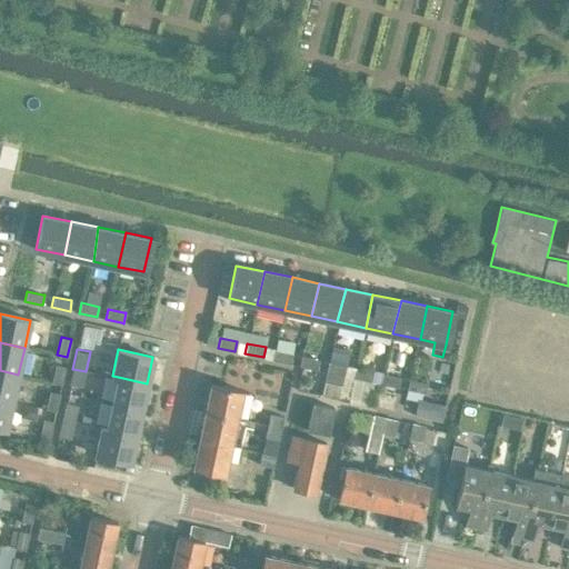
[(275,349),(272,359),(290,363),(292,352),(275,349)]
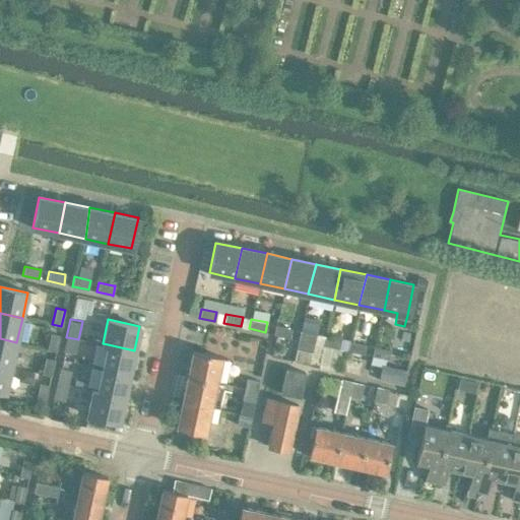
[(275,324),(273,333),(277,334),(277,335),(289,337),(291,328),(275,324)]
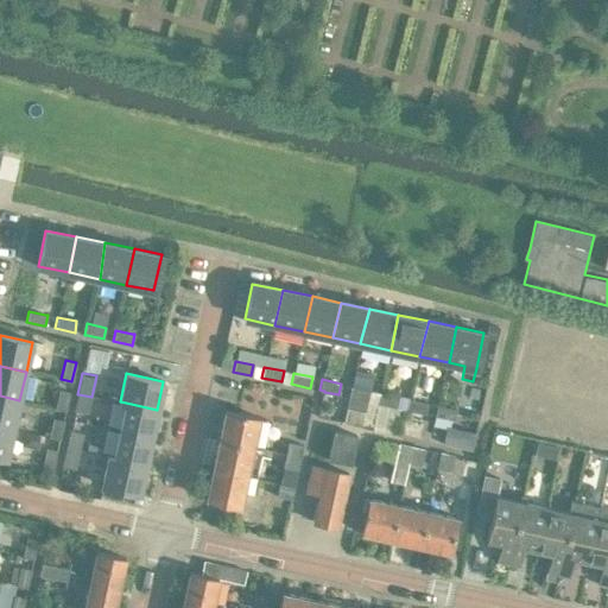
[(350,386),(343,423),(361,426),(365,411),(369,391),(350,386)]
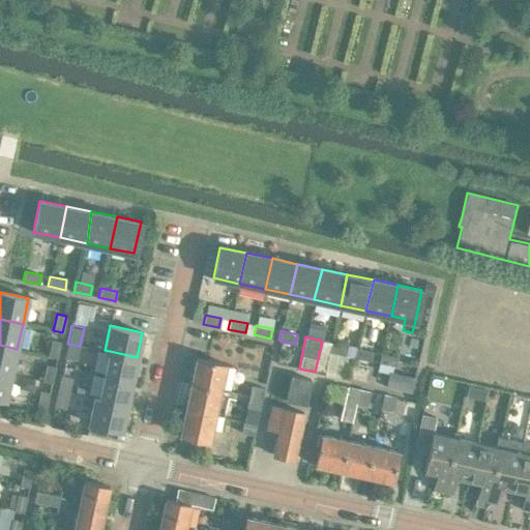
[(48,356),(57,358),(60,341),(51,339),(48,356)]
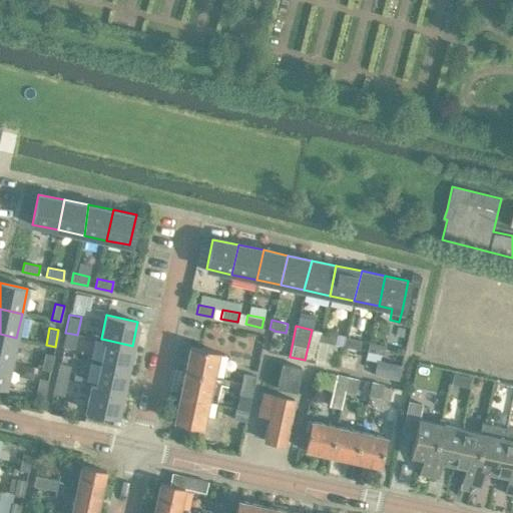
[(320,332),(319,340),(331,343),(335,344),(337,335),(320,332)]
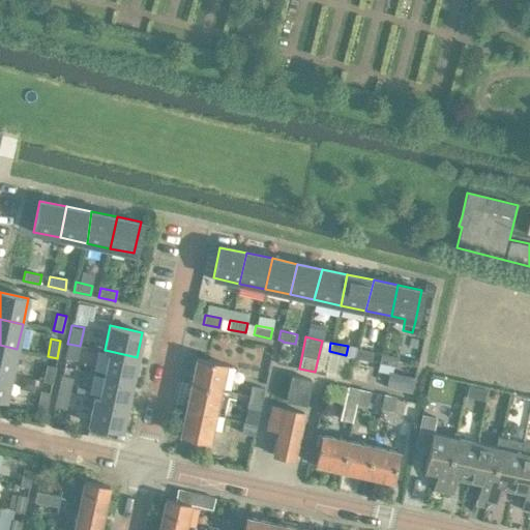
[(67,344),(64,357),(66,357),(77,359),(80,346),(68,344),(67,344)]
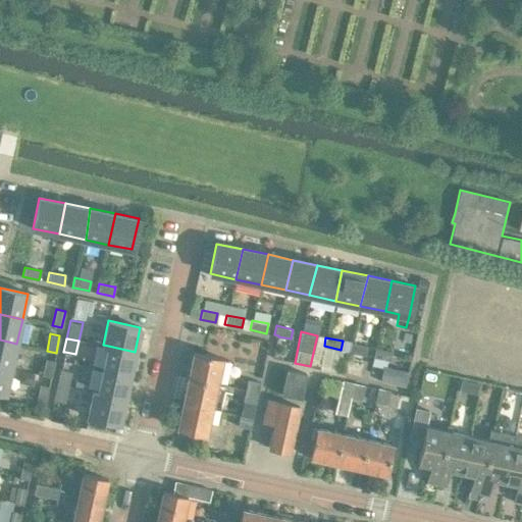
[(0,340),(0,366),(11,369),(16,344),(0,340)]
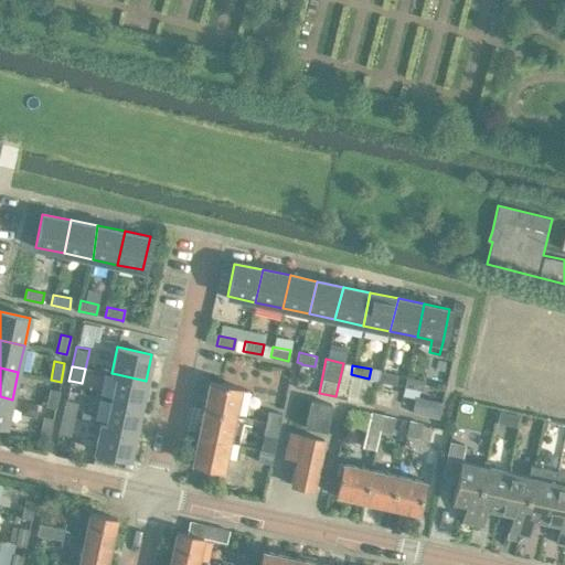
[(380,370),(377,381),(394,384),(395,384),(396,381),(397,374),(395,373),(380,370)]
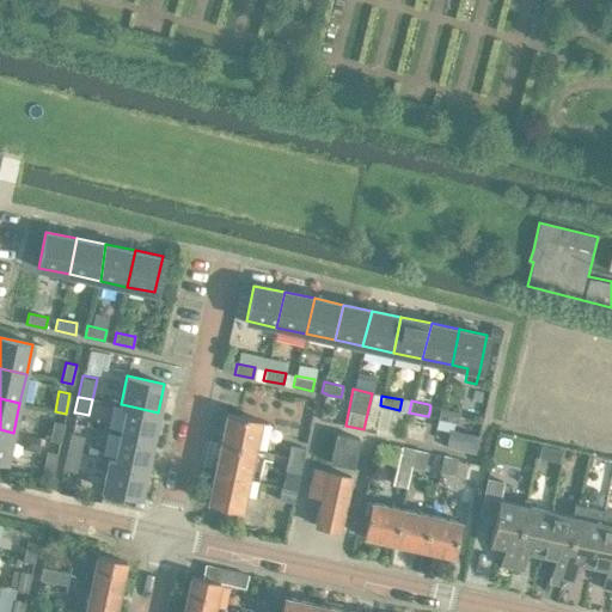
[(127,405),(122,430),(152,439),(158,412),(127,405)]
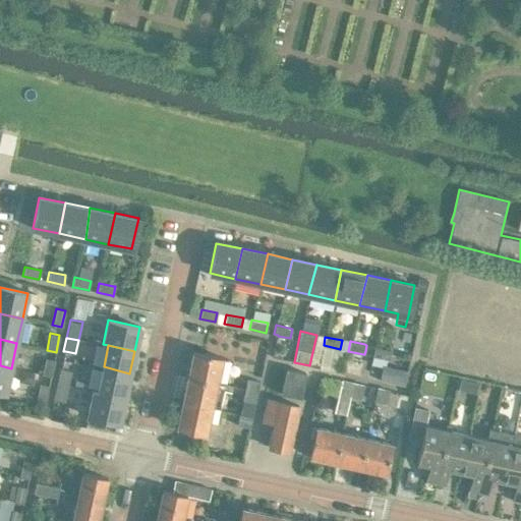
[(391,350),(374,347),(372,356),(389,359),(391,350)]
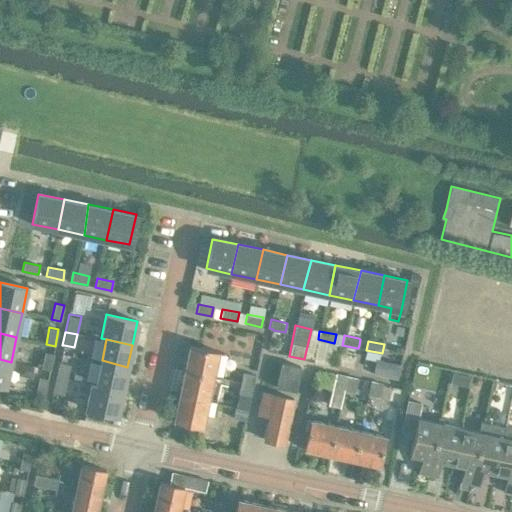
[(190,347),(185,371),(213,376),(218,353),(190,347)]
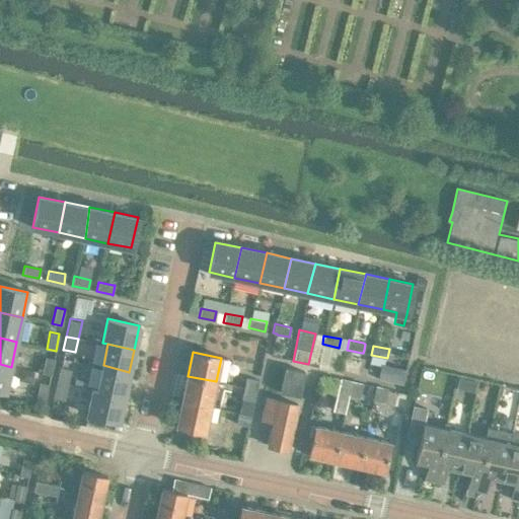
[(42,373),(51,375),(54,358),(46,357),(42,373)]
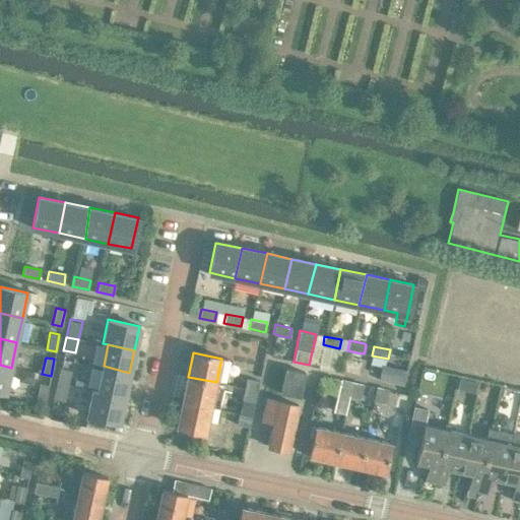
[(0,392),(6,393),(11,368),(0,365),(0,392)]
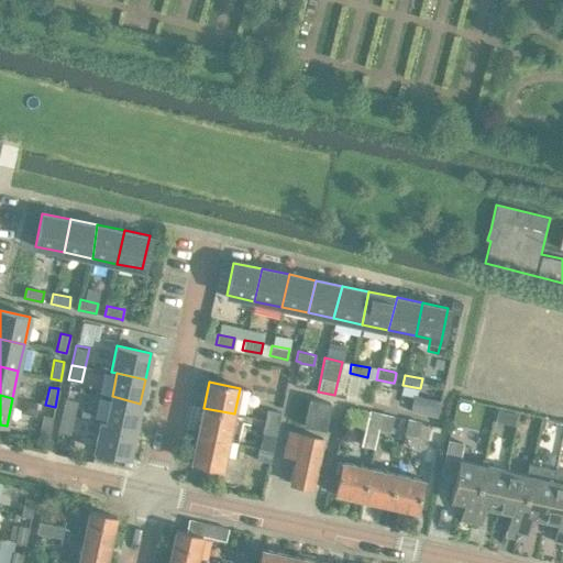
[(112,396),(106,426),(134,430),(140,404),(112,396)]
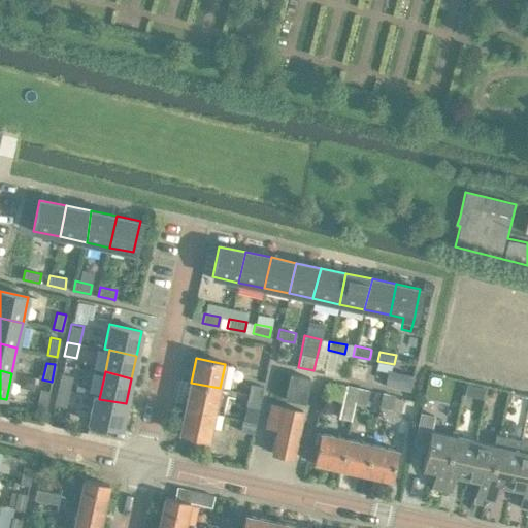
[(60,372),(56,390),(58,390),(68,392),(69,390),(71,378),(72,374),(62,372),(60,372)]
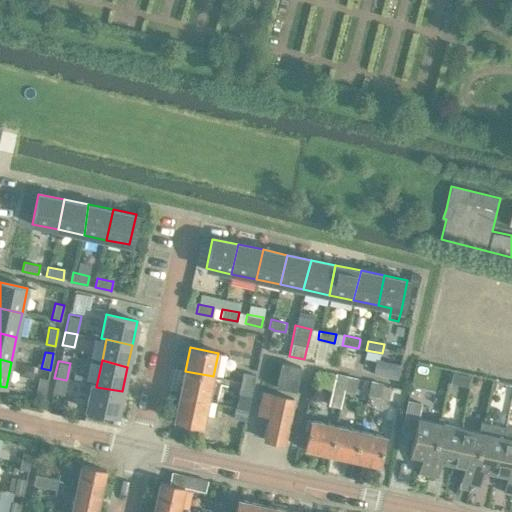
[(281,363),(276,386),(296,390),(301,368),(301,366),(281,362),(281,363)]
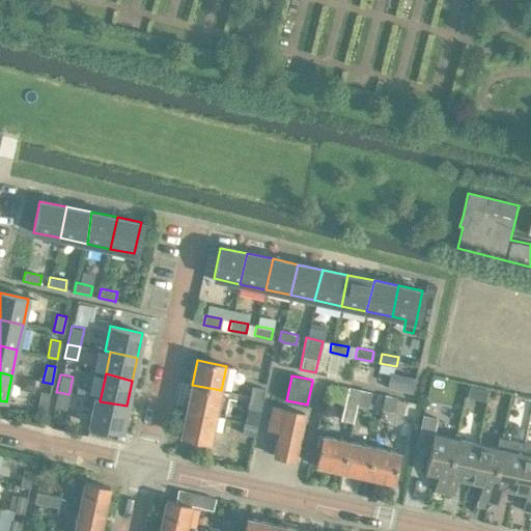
[(192,385),(187,411),(216,416),(221,390),(192,385)]
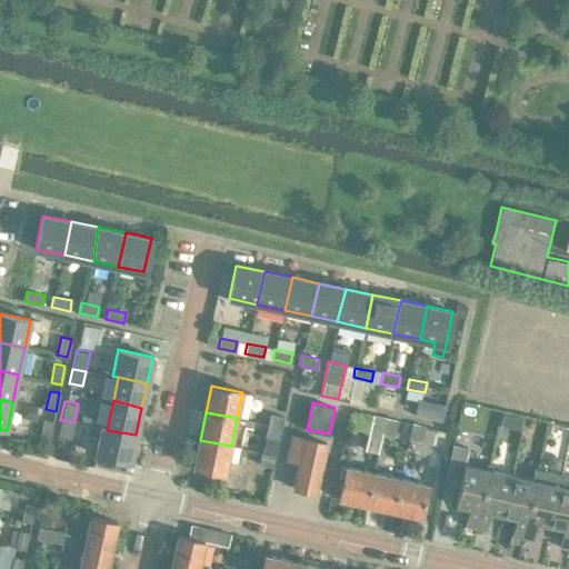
[(269,412),(267,426),(282,428),(285,416),(269,412)]
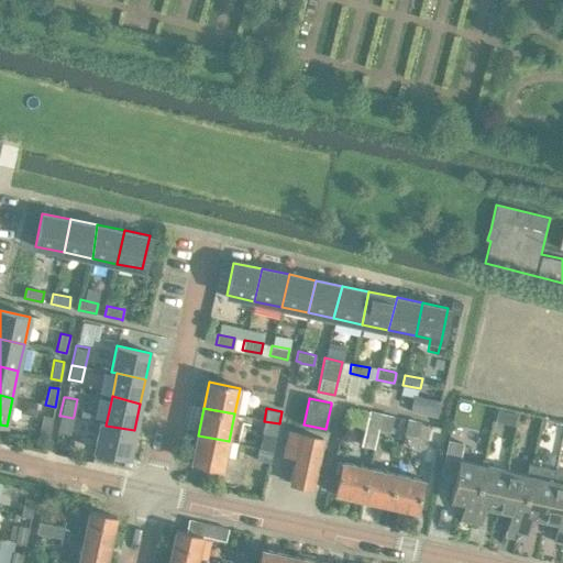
[(367,412),(361,445),(374,449),(378,428),(381,415),(382,414),(368,410),(367,412)]
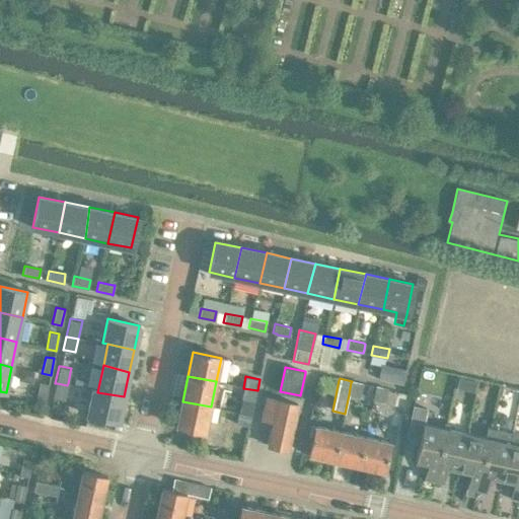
[(40,381),(36,397),(38,398),(46,399),(48,386),(49,383),(40,381)]
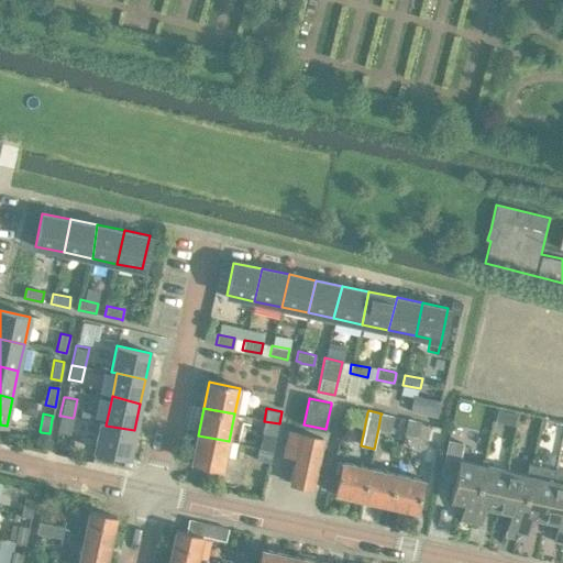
[(381,415),(378,428),(390,430),(394,418),(394,416),(382,414),(381,415)]
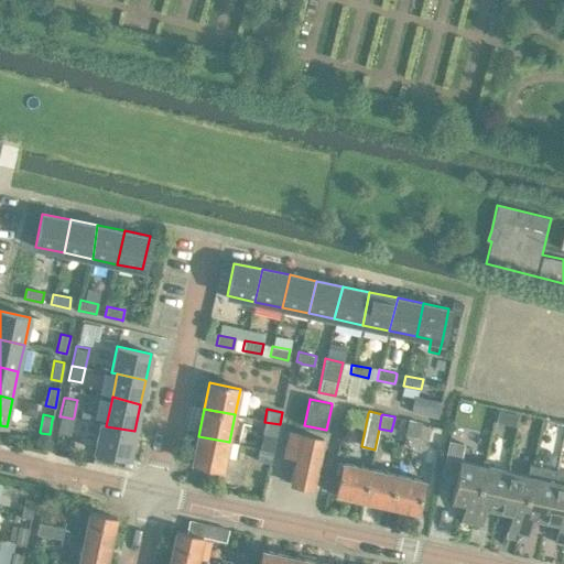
[(520,416),(520,421),(523,423),(527,423),(529,421),(529,418),(527,414),(523,414),(520,416)]
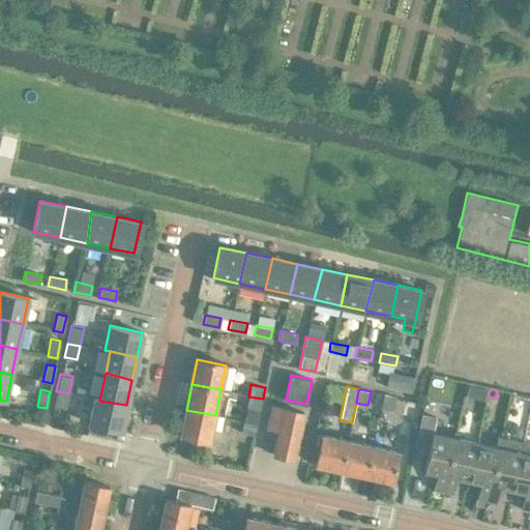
[(56,391),(54,405),(56,405),(66,407),(67,400),(68,393),(58,391),(56,391)]
